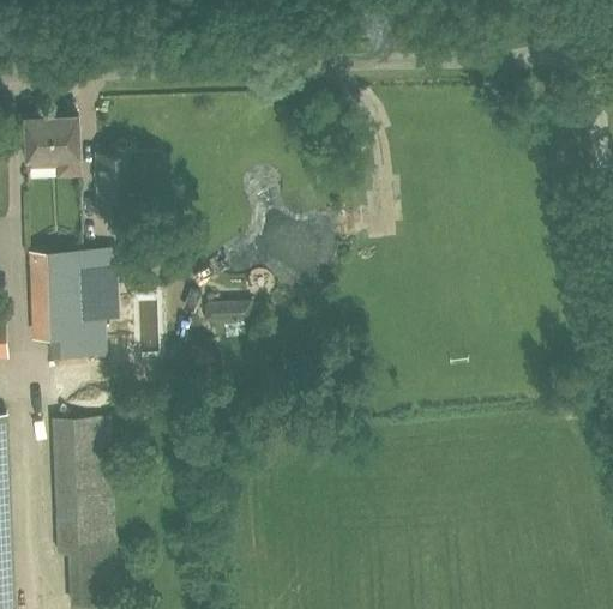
[(56,179),(80,178),(78,116),(25,119),(26,161),(56,160),(56,179)]
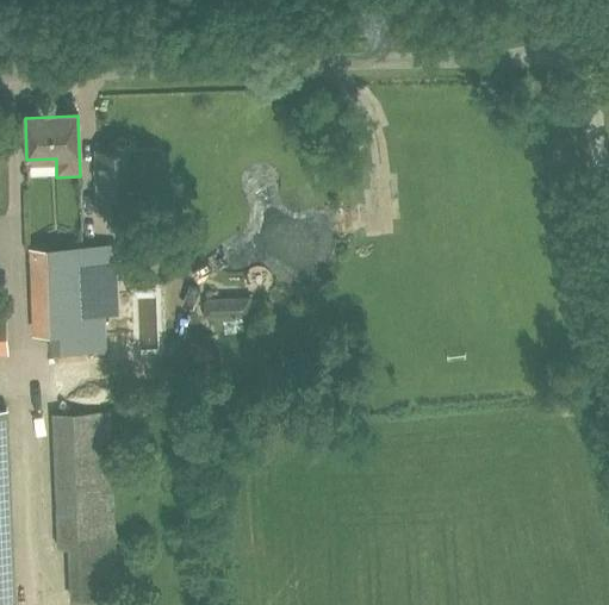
[(150,154),(132,154),(132,145),(130,147),(130,143),(113,143),(113,147),(111,147),(111,154),(97,155),(99,211),(117,210),(117,195),(135,194),(134,178),(154,178),(159,174),(160,173),(163,166),(163,164),(160,157),(157,155),(150,154)]
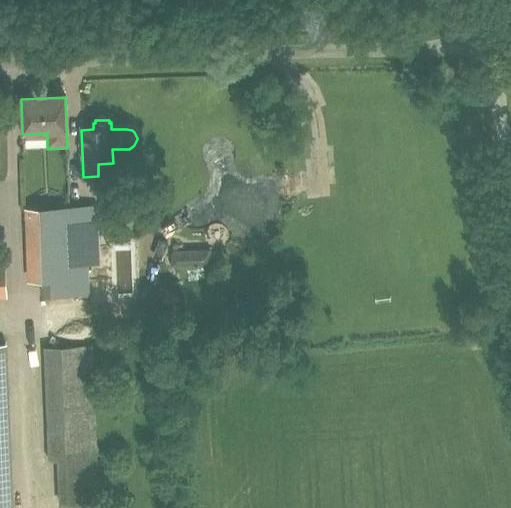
[(97,208),(71,209),(73,233),(70,233),(73,297),(90,296),(87,245),(99,244),(97,208)]
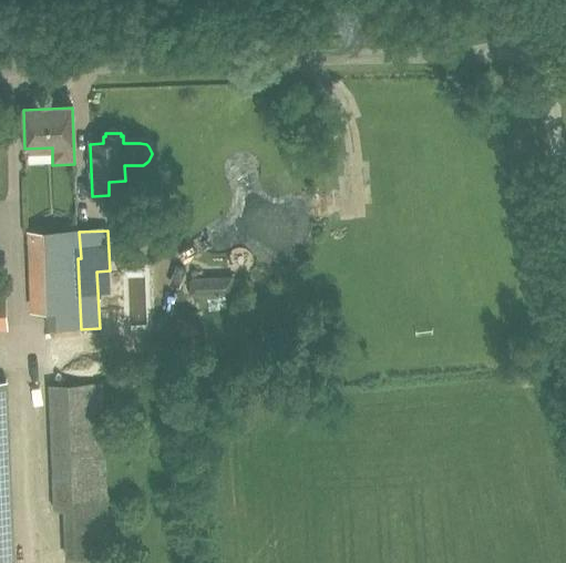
[(79,232),(29,234),(32,314),(47,313),(48,331),(81,329),(78,258),(81,258),(79,232)]
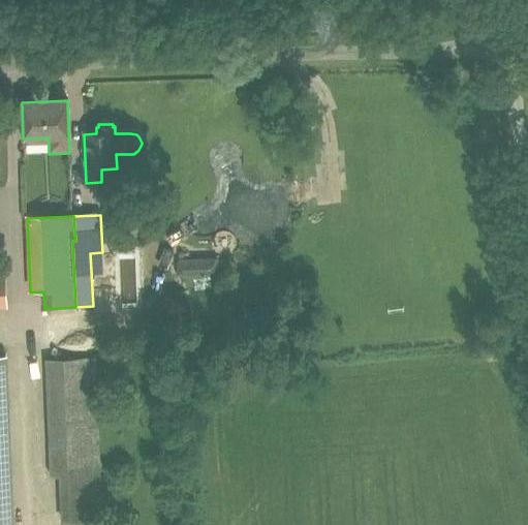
[(216,260),(175,263),(176,281),(218,278),(216,260)]
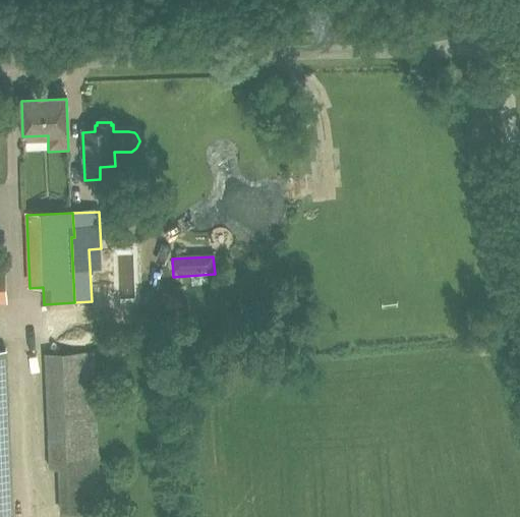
[(10,516),(6,352),(0,352),(0,516),(10,516)]
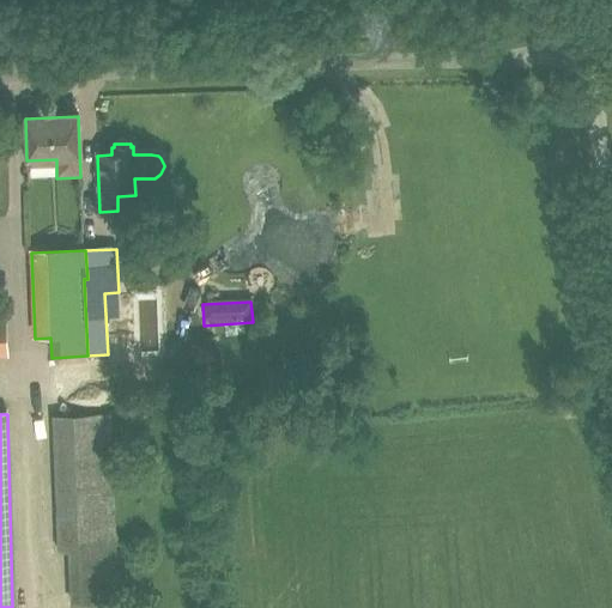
[(110,415),(50,418),(47,418),(54,553),(67,553),(70,607),(119,606),(110,415)]
